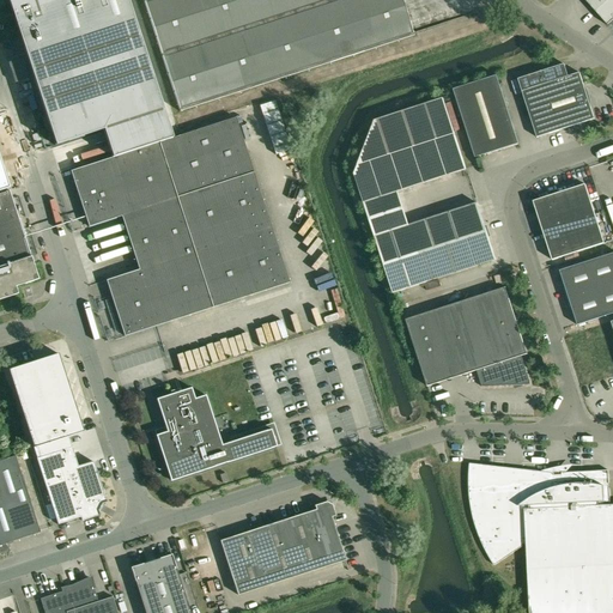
[(127,0),(7,0),(55,145),(103,129),(107,141),(113,158),(135,150),(173,138),(127,0)]
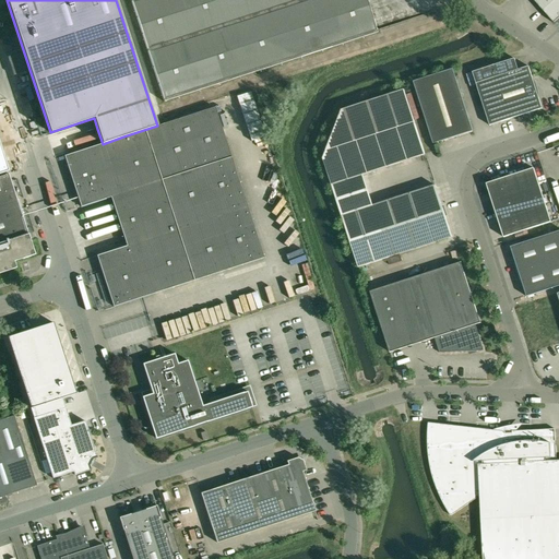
[(130,0),(164,102),(377,33),(365,0),(130,0)]
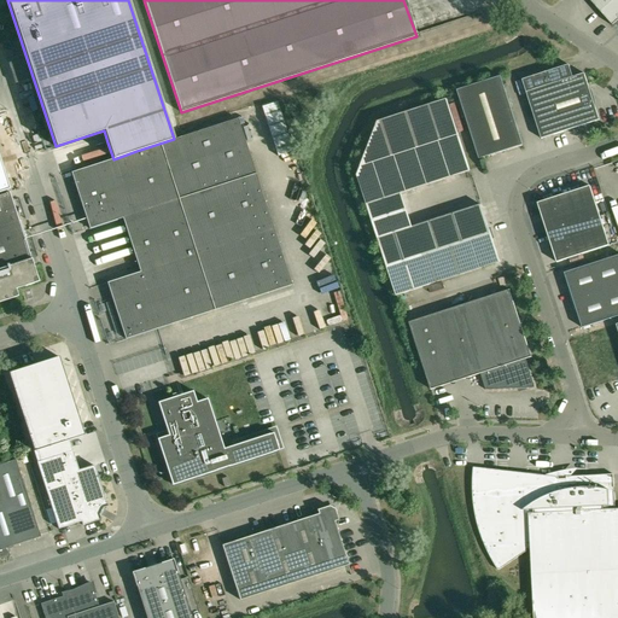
[(617,0),(589,0),(612,25),(617,21),(617,0)]
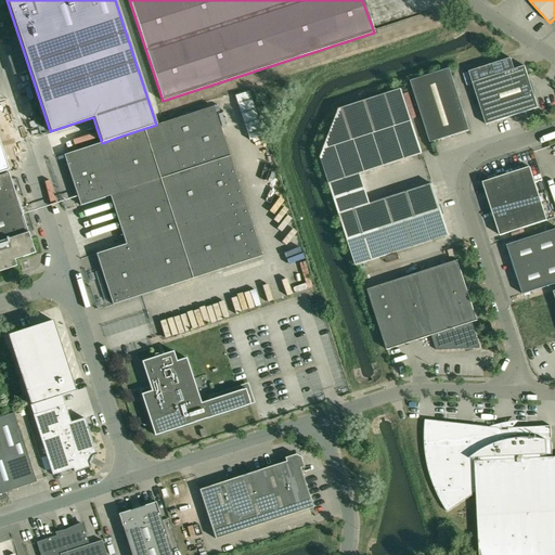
[(486,125),(517,115),(539,108),(525,66),(515,69),(511,57),(468,72),(486,125)]
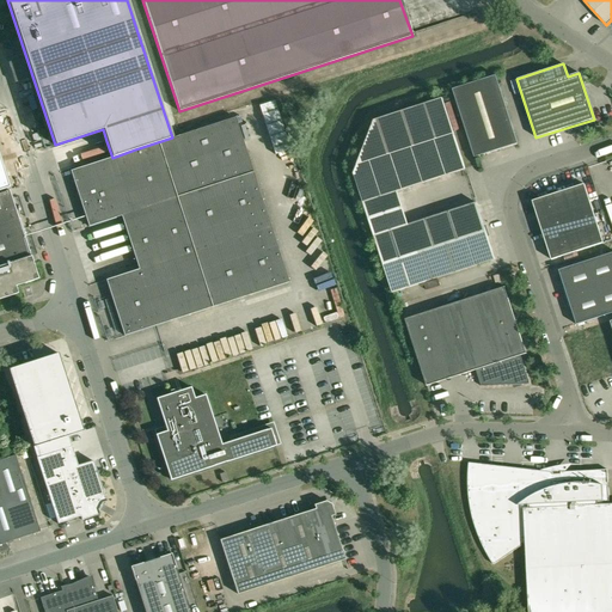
[(452,90),(475,158),(518,144),(496,75),(452,90)]
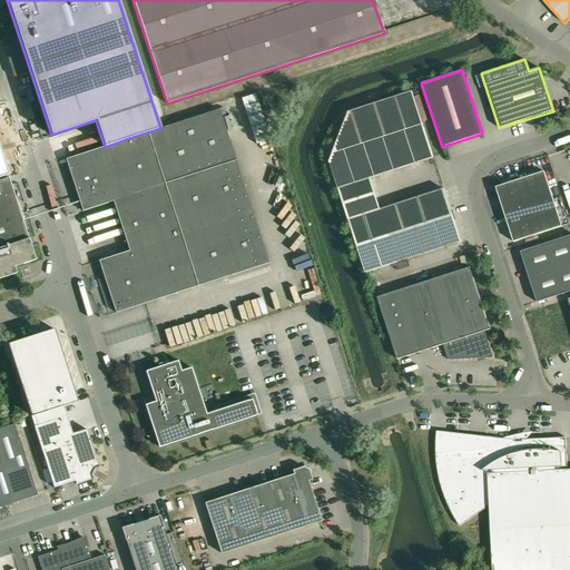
[(452,245),(461,242),(443,189),(380,210),(371,180),(434,159),(412,91),(349,112),(330,163),(365,273),(452,245)]
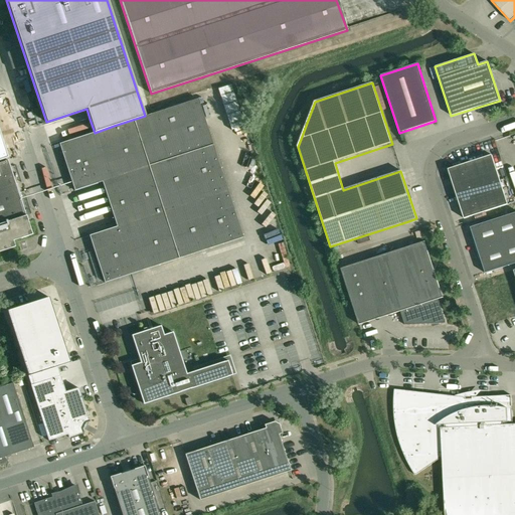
[(105,283),(131,274),(207,249),(242,237),(216,157),(197,99),(157,112),(145,116),(114,126),(95,133),(59,144),(71,180),(74,191),(102,182),(109,203),(117,227),(90,236),(94,248),(105,283)]
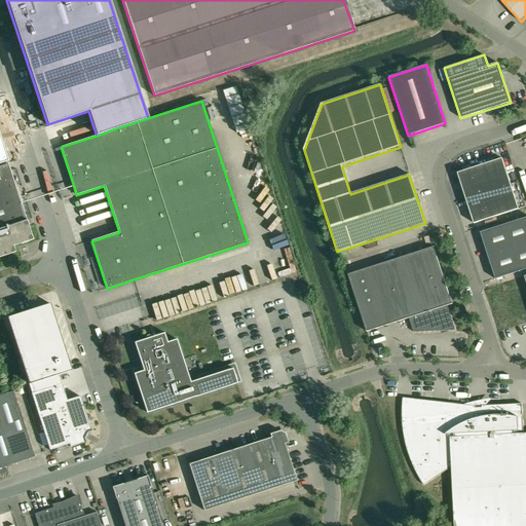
[(457,173),(465,198),(511,184),(502,158),(457,173)]
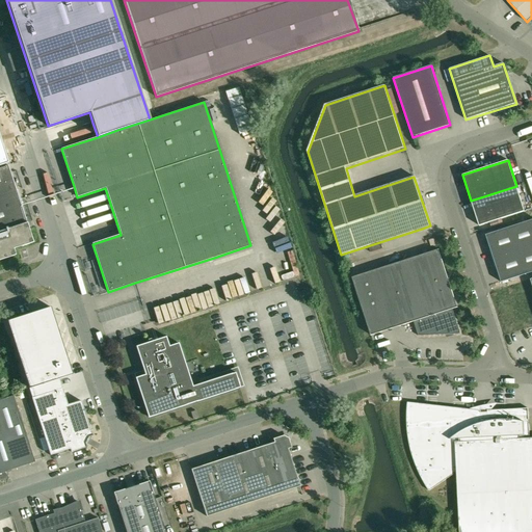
[(0,260),(16,256),(12,248),(32,242),(28,229),(21,204),(9,173),(7,166),(0,167),(0,260)]
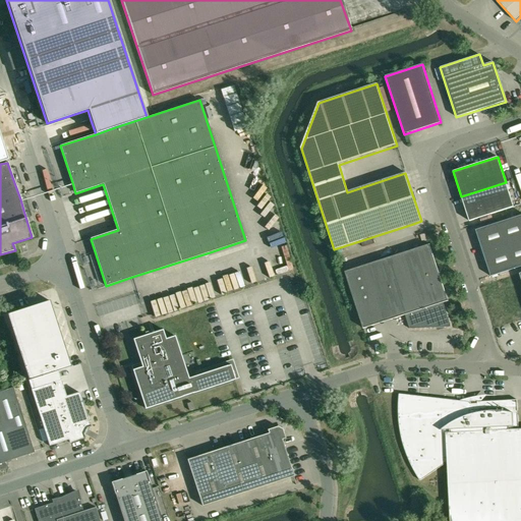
[(514,208),(506,182),(461,196),(469,222),(514,208)]
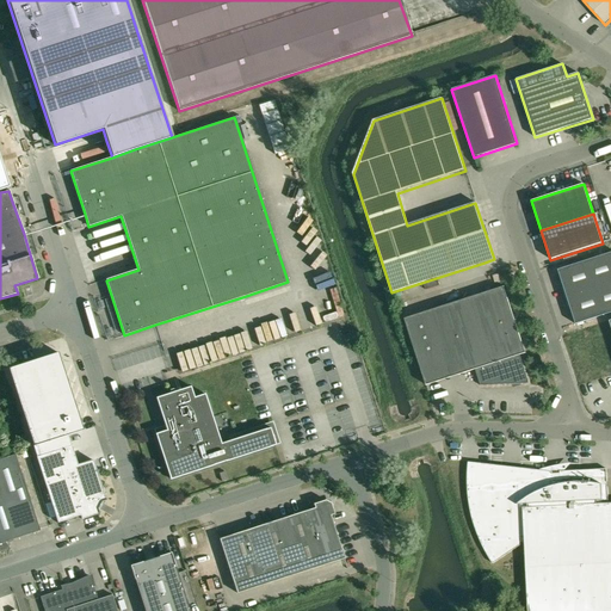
[(610,252),(557,270),(575,325),(610,312),(610,252)]
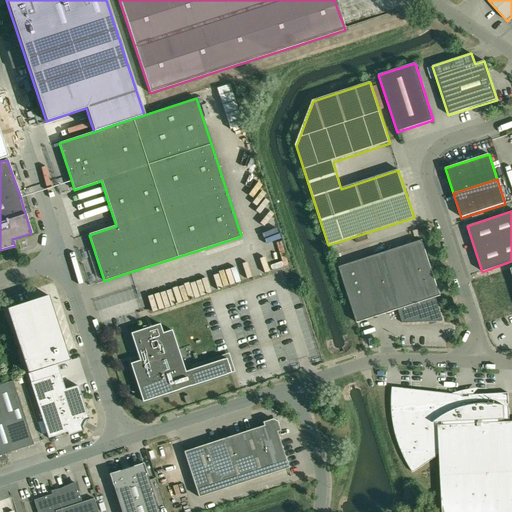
[(398,309),(402,323),(443,321),(435,297),(439,296),(421,240),(339,267),(357,323),(398,309)]
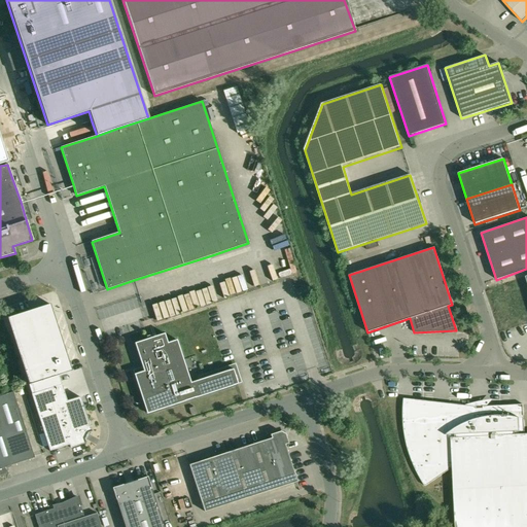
[(49,304),(7,318),(44,433),(47,446),(49,451),(69,445),(70,449),(86,444),(84,440),(88,433),(92,432),(80,396),(66,400),(59,376),(71,372),(49,304)]
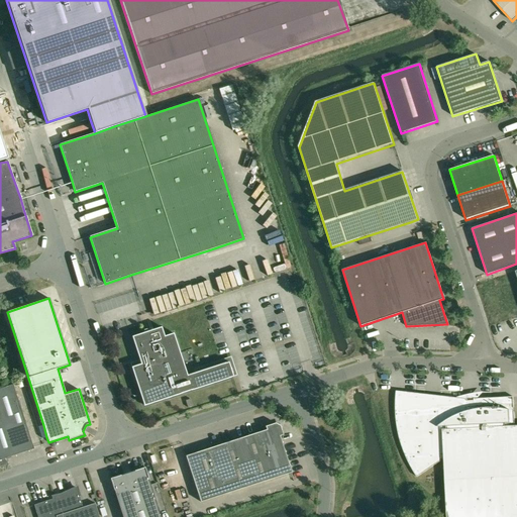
[(118,332),(129,332),(129,322),(118,322),(118,332)]
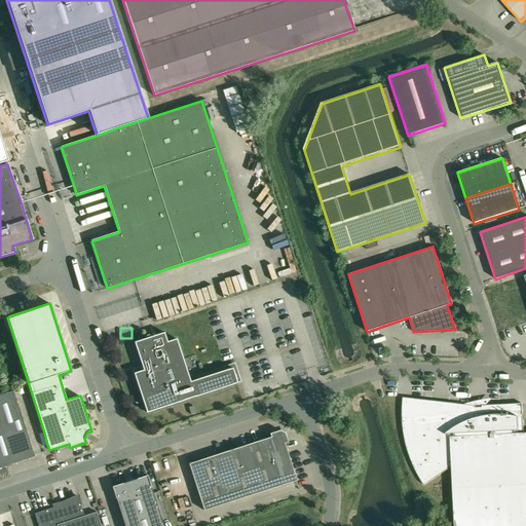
[(144,371),(135,374),(138,384),(147,412),(156,409),(236,383),(232,369),(190,382),(176,340),(166,343),(163,333),(151,337),(135,343),(144,371)]
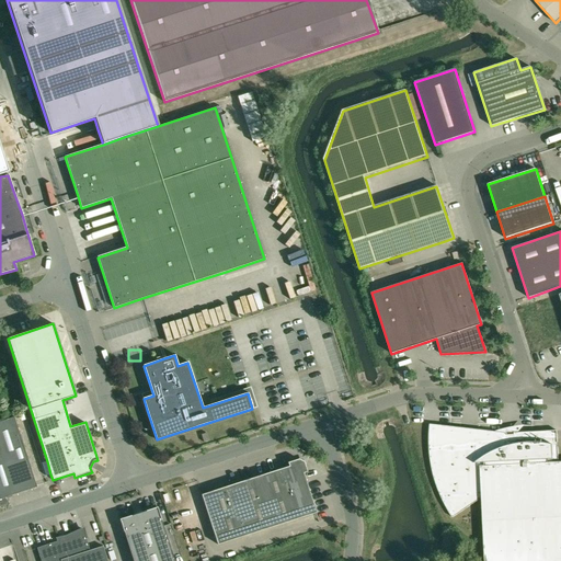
[(0,421),(0,505),(8,503),(6,497),(36,488),(36,485),(13,418),(0,421)]
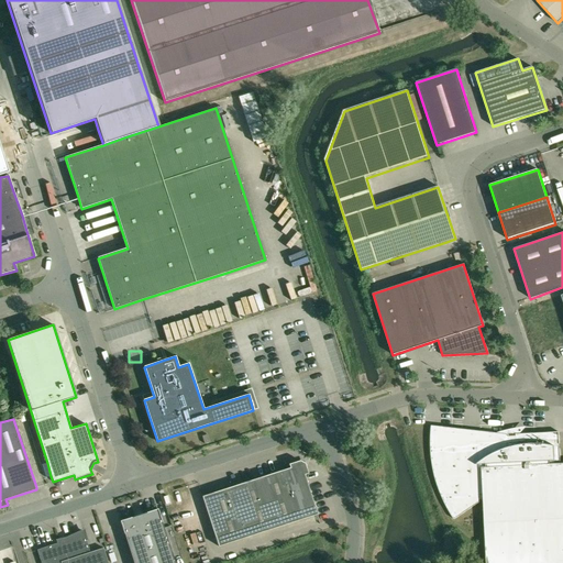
[(562,562),(562,463),(560,464),(559,449),(559,444),(559,432),(519,434),(515,434),(515,437),(508,437),(508,434),(500,433),(431,426),(431,431),(430,435),(430,441),(430,445),(430,451),(431,455),(431,461),(432,465),(433,471),(434,475),(435,479),(437,485),(439,489),(440,494),(442,498),(444,503),(446,507),(449,511),(452,516),(454,519),(481,501),(479,500),(483,500),(486,562),(562,562)]
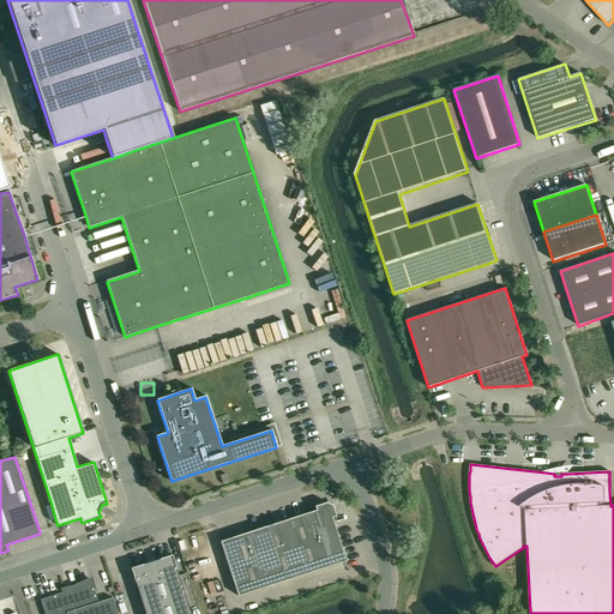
[(238,596),(345,561),(331,518),(336,517),(332,505),(326,503),(314,507),(315,511),(220,542),(238,596)]
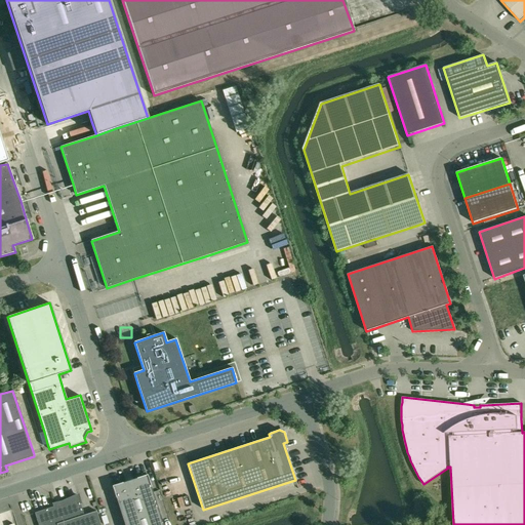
[(175,455),(155,462),(161,478),(180,471),(175,455)]
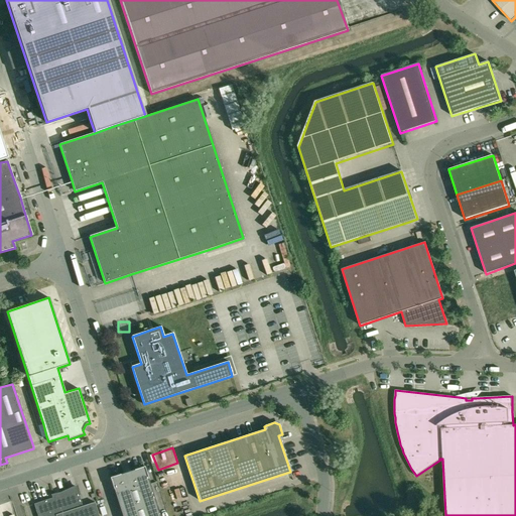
[(159,515),(149,484),(144,467),(110,478),(116,496),(122,515),(159,515)]
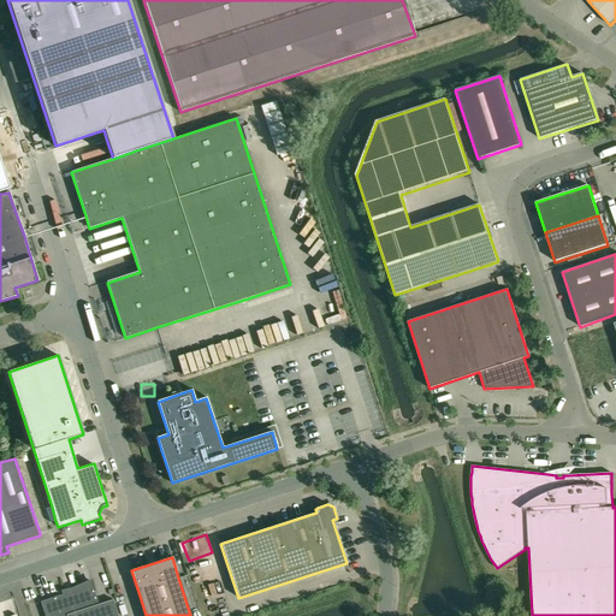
[(118,615),(114,603),(113,600),(99,604),(92,581),(65,592),(65,593),(40,602),(45,615),(118,615)]
